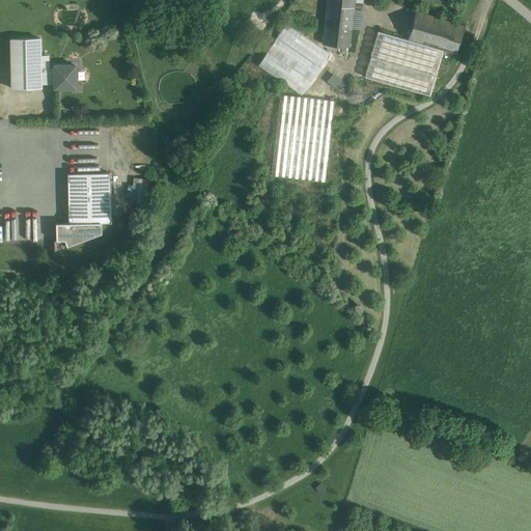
[(354,0),(327,0),(322,44),(350,47),(354,7),(355,2),(354,0)]
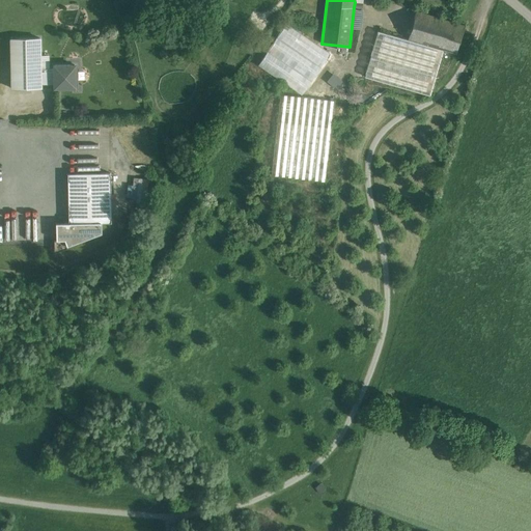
[(466,26),(416,11),(408,38),(442,49),(457,53),(466,26)]
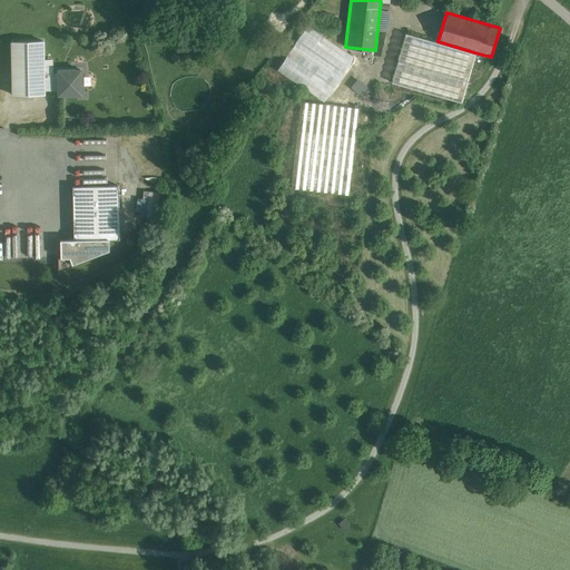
[(420,25),(434,27),(435,16),(422,13),(420,25)]
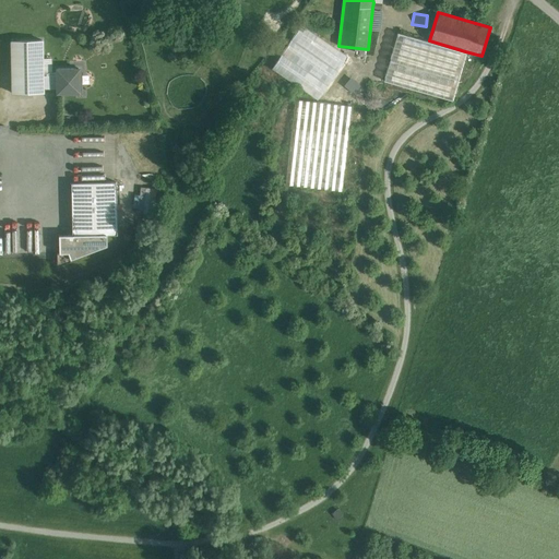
[(301,24),(272,66),(316,96),(345,55),(301,24)]
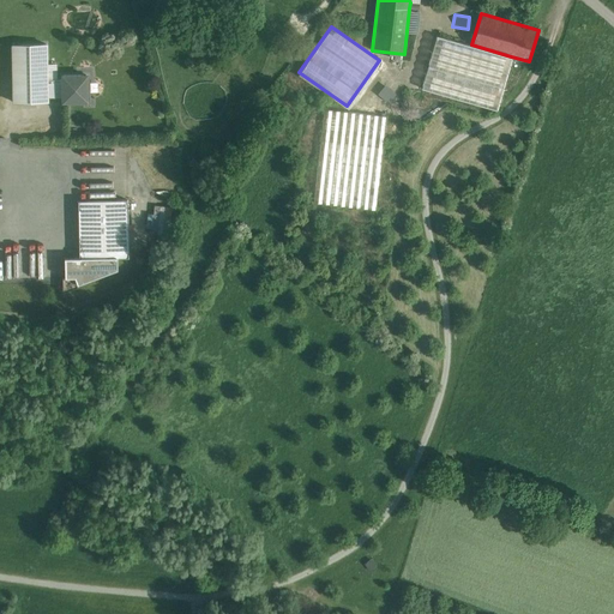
[(437,36),(422,88),(497,109),(511,56),(471,44),(471,46),(437,36)]
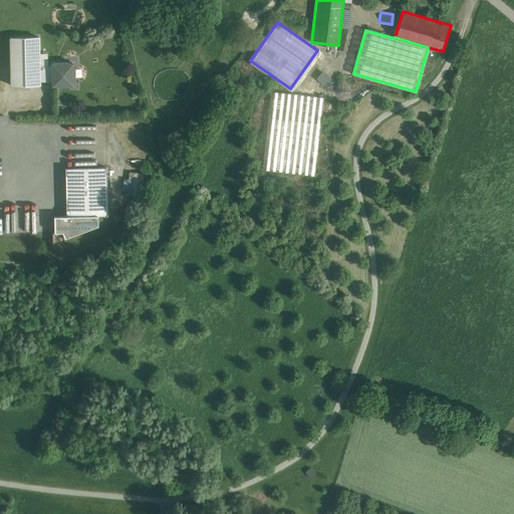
[(10,37),(11,85),(39,84),(39,81),(39,67),(38,37),(10,37)]
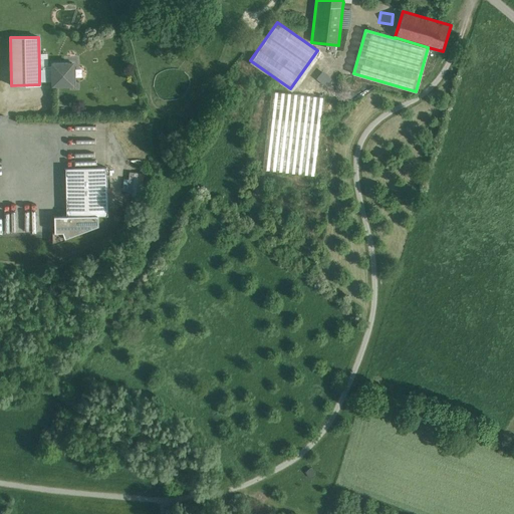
[(52,66),(39,67),(39,81),(52,81),(53,84),(73,84),(72,63),(52,63),(52,66)]
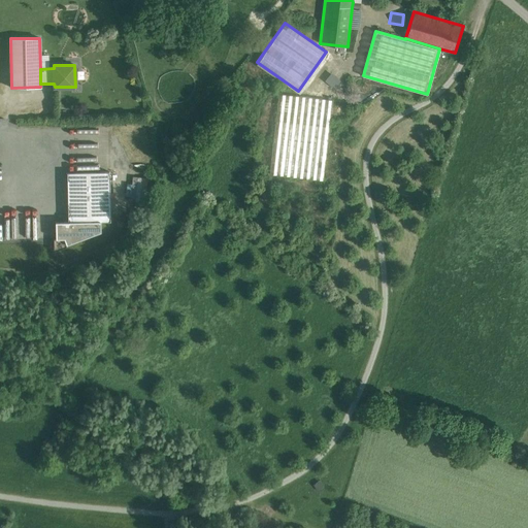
[(331,100),(278,94),(270,174),(322,179),(331,100)]
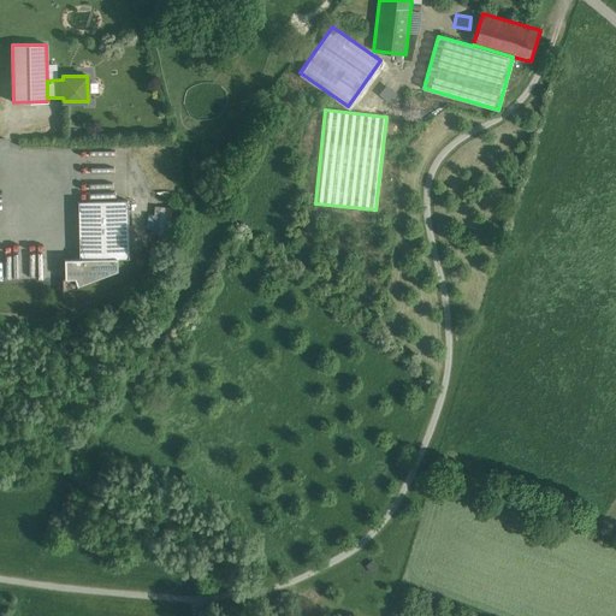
[(128,200),(78,201),(80,259),(113,258),(117,258),(129,258),(128,200)]
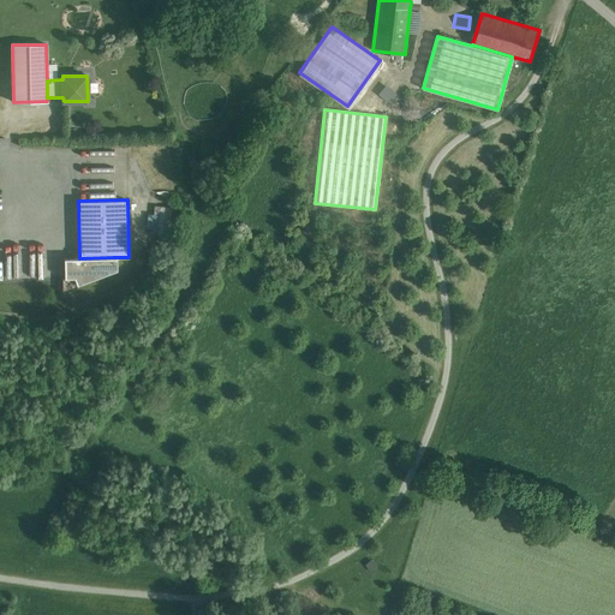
[(79,258),(65,258),(65,288),(118,269),(117,257),(113,257),(79,258)]
